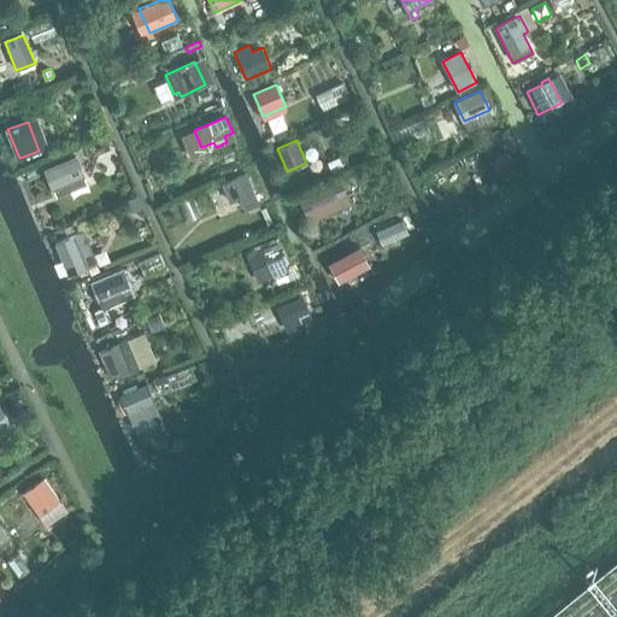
[(507,152),(489,163),(499,180),(517,169),(507,152)]
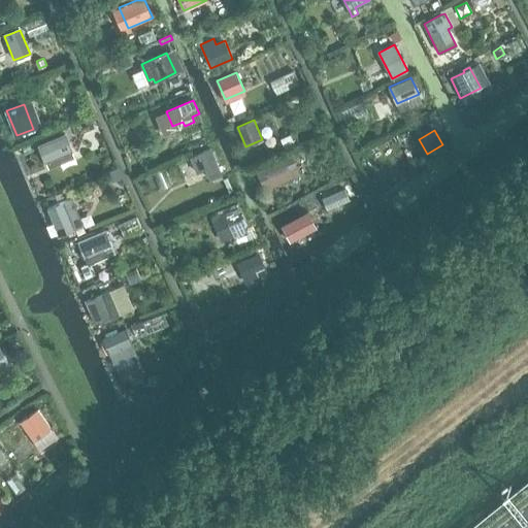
[(66,133),(38,144),(45,161),(72,150),(73,150),(66,133)]
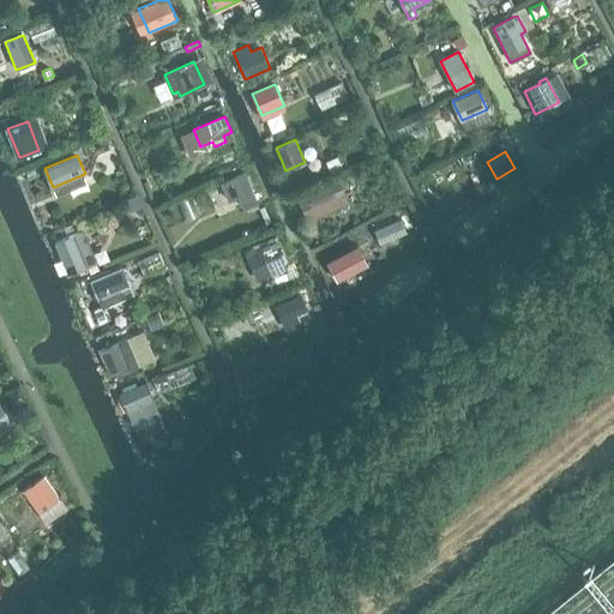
[(246,173),(221,184),(229,202),(239,197),(244,210),(247,208),(257,204),(258,204),(246,173)]
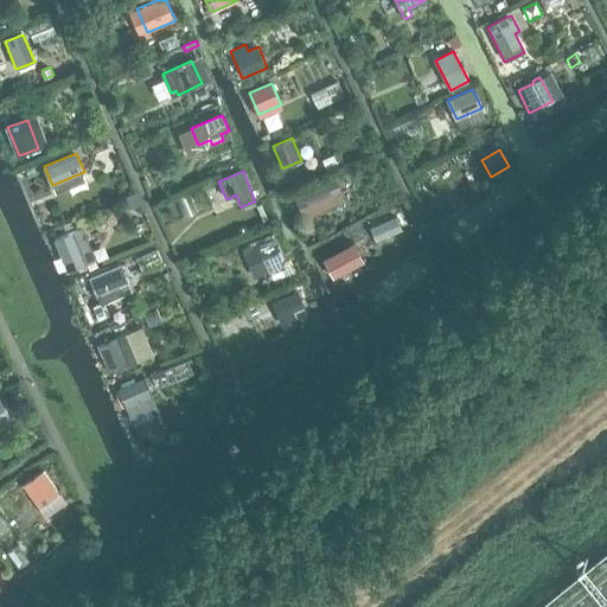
[(296,184),(292,174),(280,180),(285,189),(296,184)]
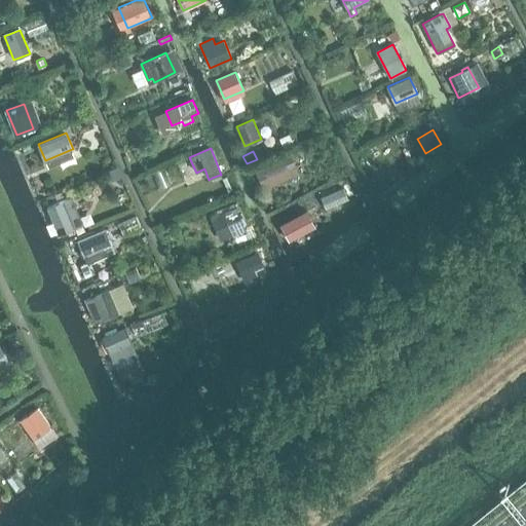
[(291,155),(254,172),(259,182),(296,166),(291,155)]
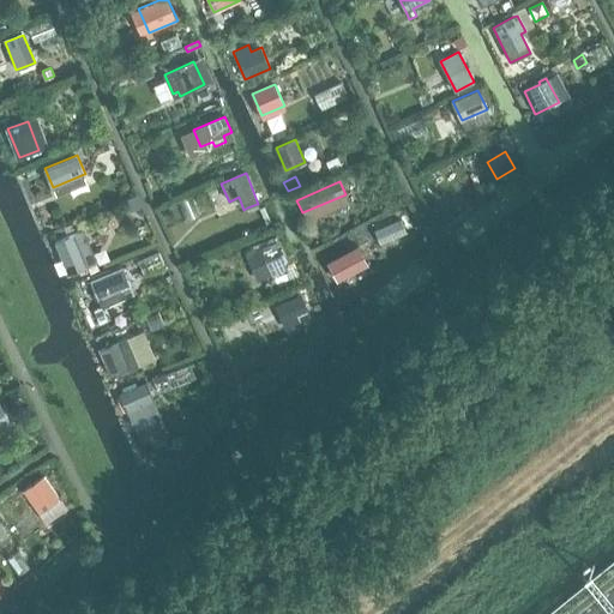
[(72,235),(53,244),(66,274),(77,270),(78,274),(86,271),(84,266),(76,246),(86,241),(83,230),(72,235)]
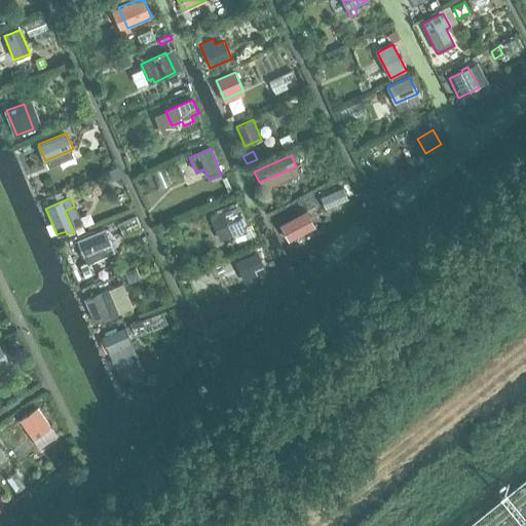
[(231,209),(223,212),(232,235),(246,229),(236,207),(231,209)]
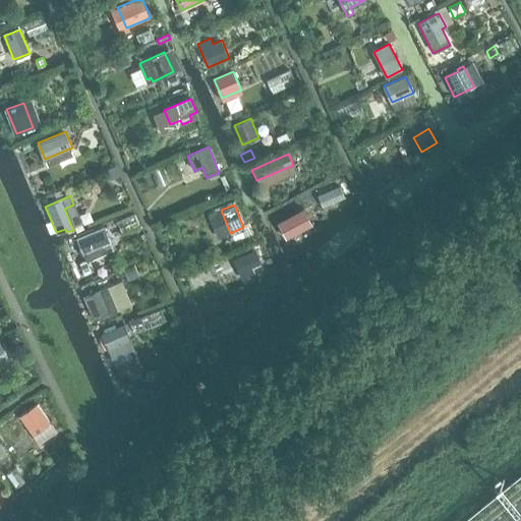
[(303,210),(277,223),(285,238),(311,224),(303,210)]
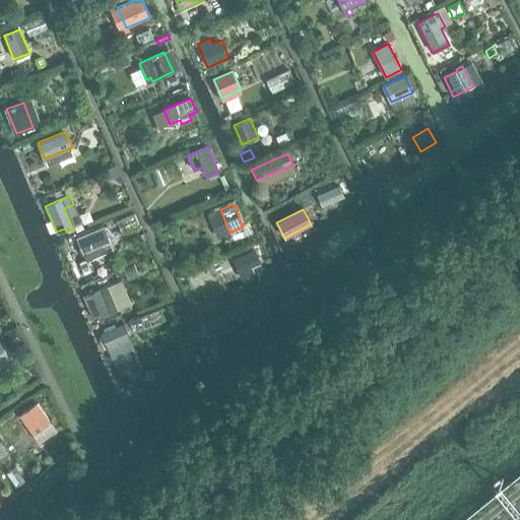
[(103,228),(76,239),(79,248),(77,249),(80,255),(82,254),(89,251),(92,259),(110,252),(107,244),(110,243),(103,228)]
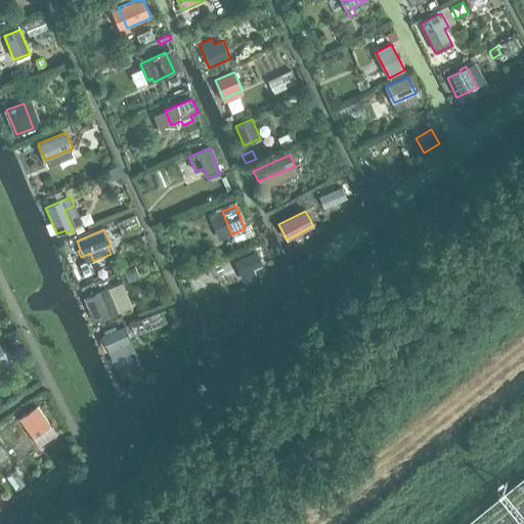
[(256,252),(237,260),(245,278),(264,270),(256,252)]
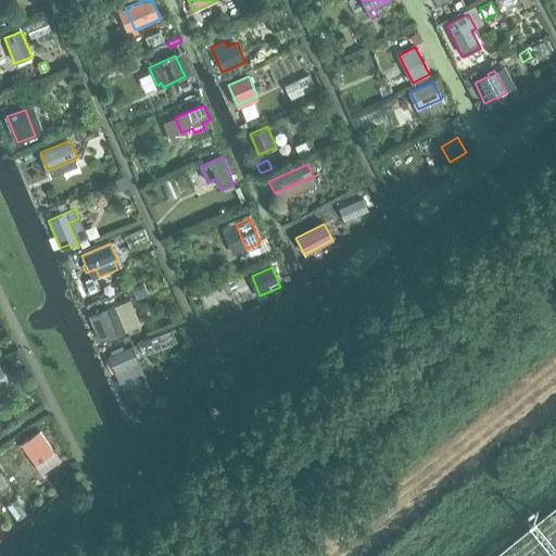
[(90,279),(85,281),(89,293),(96,291),(90,279)]
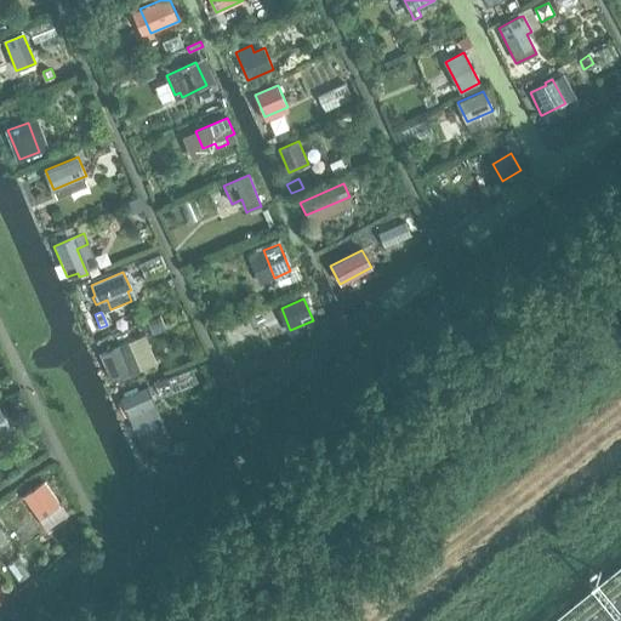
[(160,317),(149,322),(154,334),(165,329),(160,317)]
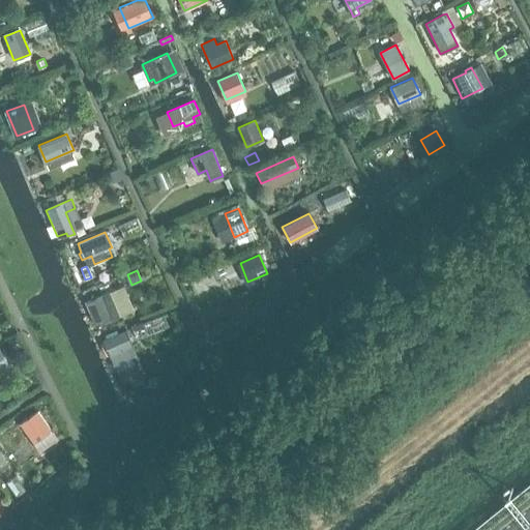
[(91,299),(86,301),(96,326),(98,325),(99,327),(104,325),(102,323),(119,317),(110,292),(96,297),(95,295),(90,297),(91,299)]
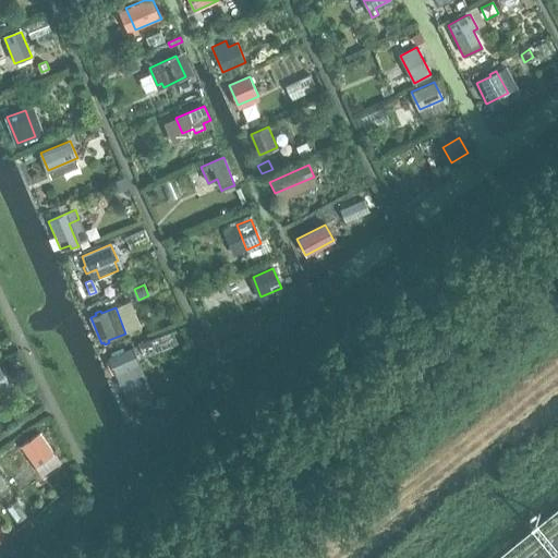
[(113,356),(109,359),(124,395),(149,385),(138,360),(133,348),(125,351),(113,356)]
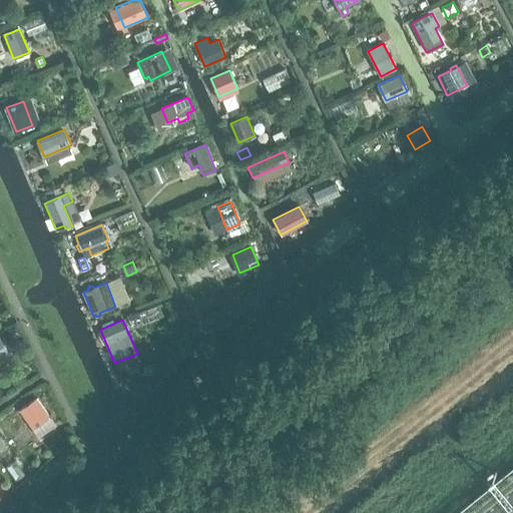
[(177,334),(170,337),(175,348),(182,345),(177,334)]
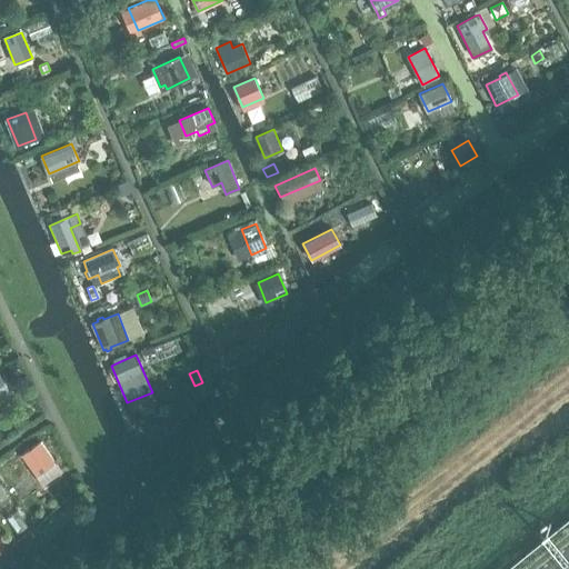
[(0,375),(0,398),(9,393),(10,392),(0,375)]
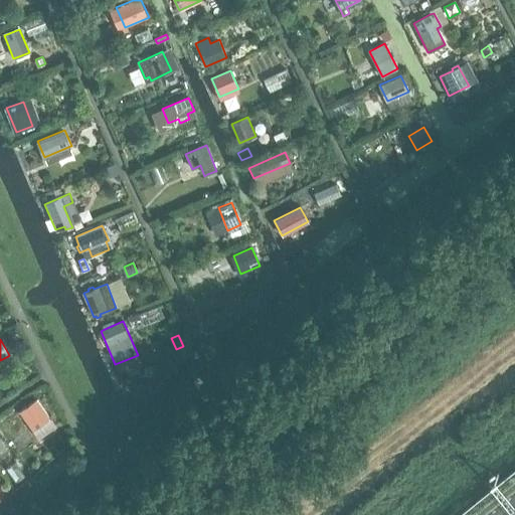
[(38,400),(21,412),(33,431),(34,430),(49,419),(50,418),(38,400)]
